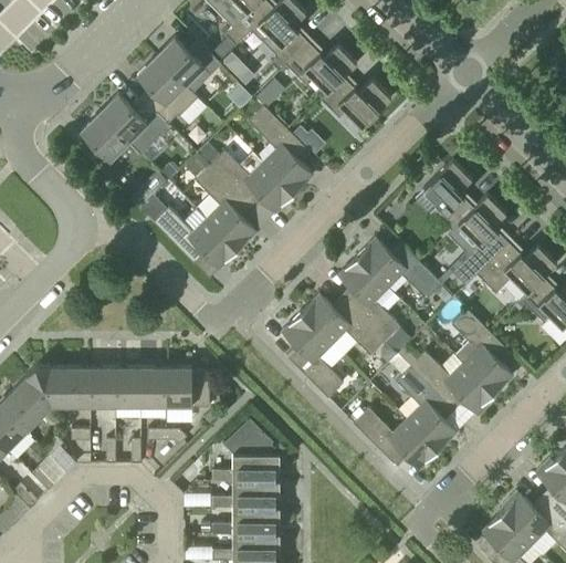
[(226,34),(236,44),(237,45),(251,30),(274,8),(273,8),(265,0),(206,0),(233,27),(226,34)]
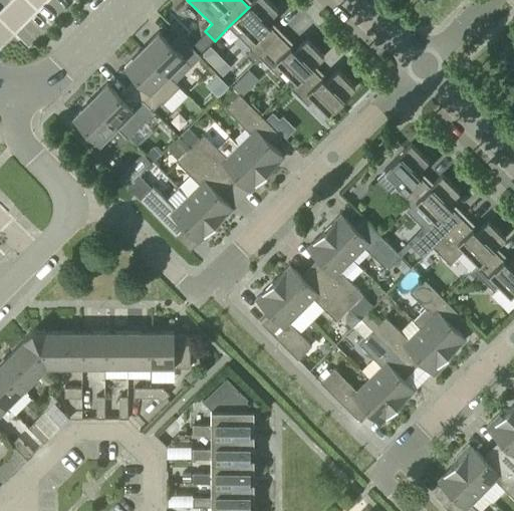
[(266,0),(255,0),(248,7),(249,7),(228,27),(252,51),(247,56),(254,64),(260,58),(280,38),(270,28),(272,27),(267,22),(278,12),(266,0)]
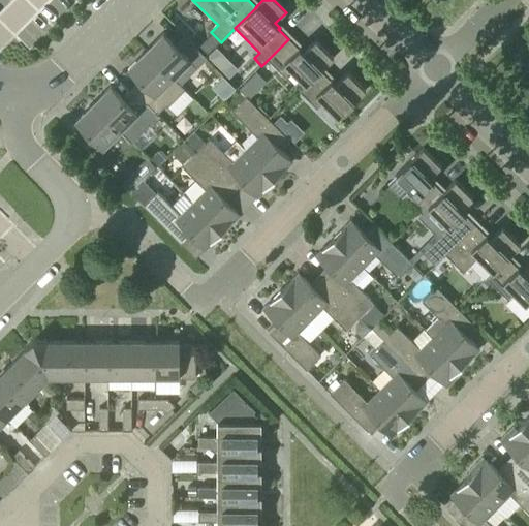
[(163,35),(147,53),(173,79),(189,63),(196,70),(208,60),(189,41),(179,51),(163,35)]
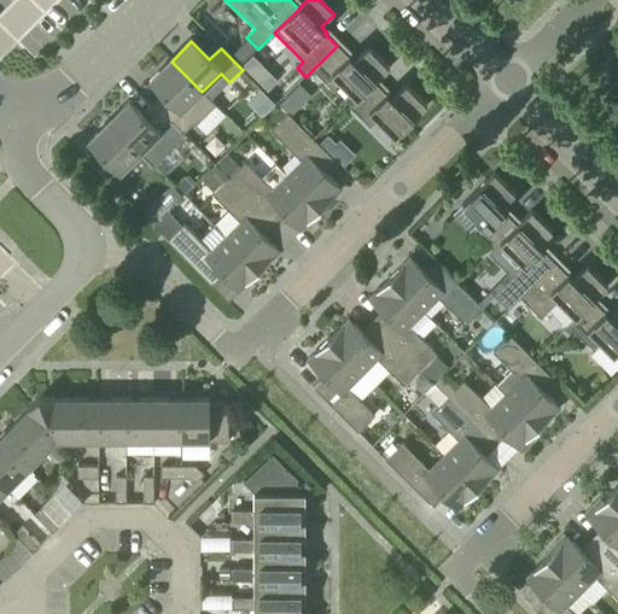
[(340,83),(359,100),(374,85),(375,85),(390,69),(369,48),(356,62),(350,57),(349,58),(337,46),(313,70),(333,92),(340,83)]
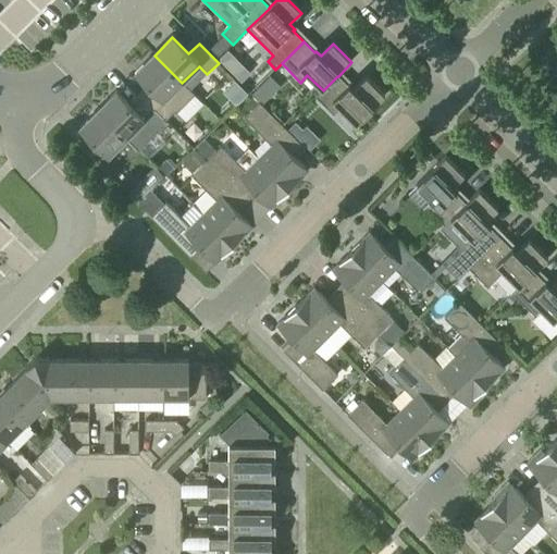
[(195,96),(182,83),(155,56),(136,73),(152,90),(143,99),(166,123),(168,123),(165,121),(175,111),(177,113),(195,96)]
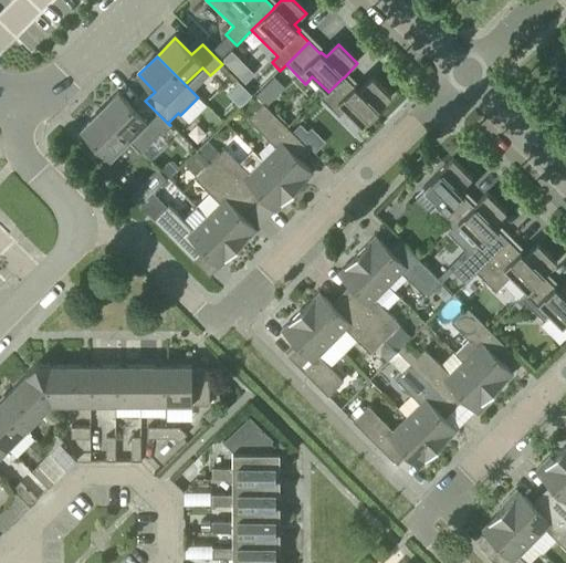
[(343,77),(328,92),(321,100),(339,118),(346,112),(363,127),(391,98),(373,79),(360,91),(355,86),(354,87),(344,77),(343,77)]
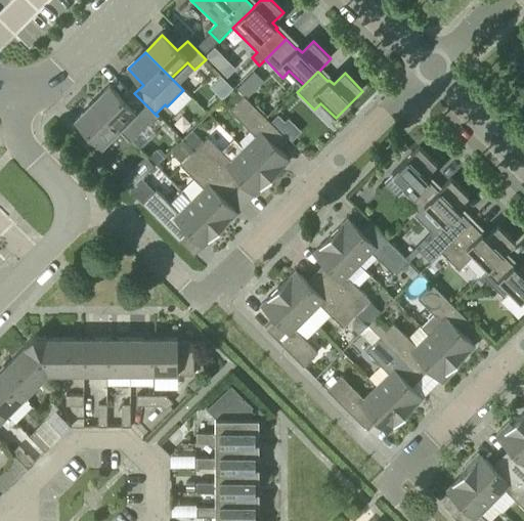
[(246,82),(237,90),(247,100),(256,91),(246,82)]
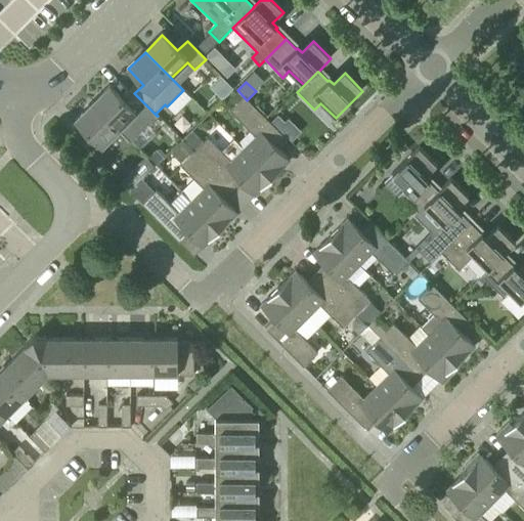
[(110,87),(93,104),(131,142),(157,116),(134,93),(126,102),(110,87)]
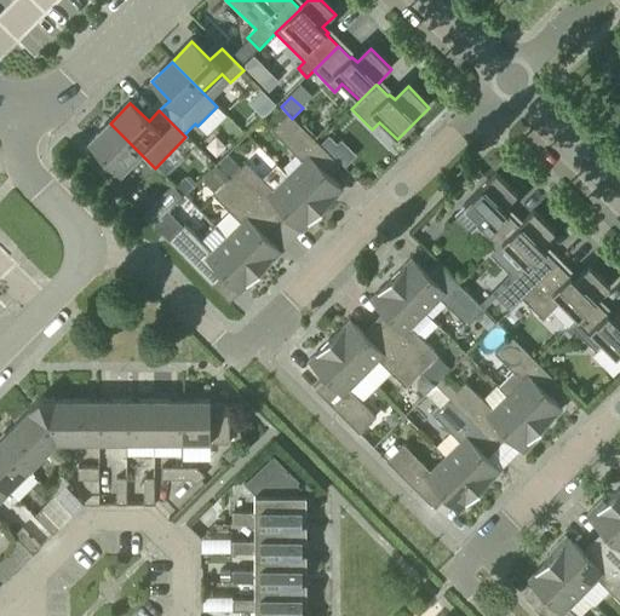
[(288,178),(322,212),(344,191),(326,174),(337,163),(290,116),(273,133),(303,163),(288,178)]
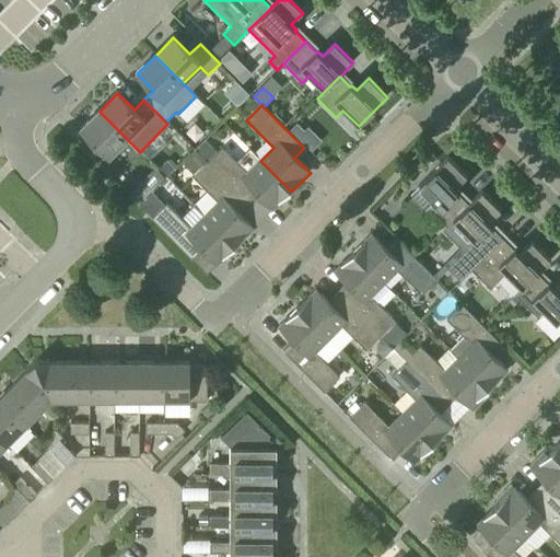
[(140,152),(100,112),(81,129),(97,146),(88,157),(107,176),(117,165),(121,171),(140,152)]
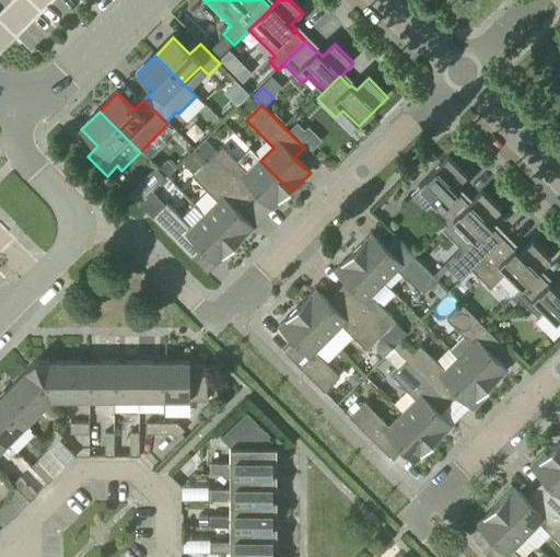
[(299,139),(305,132),(296,125),(290,131),(299,139)]
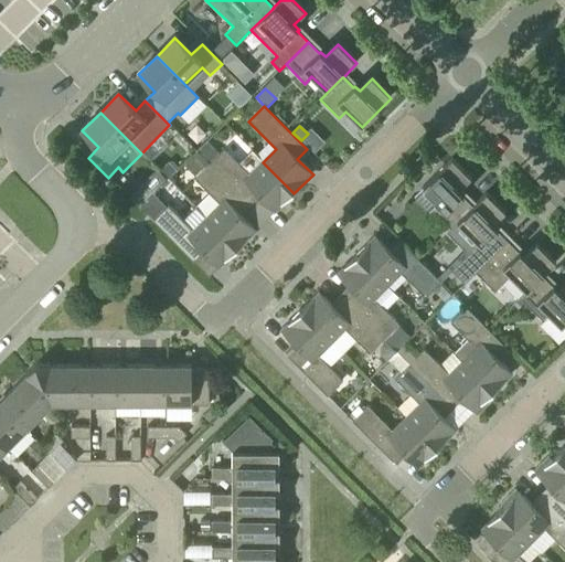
[(208,144),(198,154),(210,166),(220,156),(208,144)]
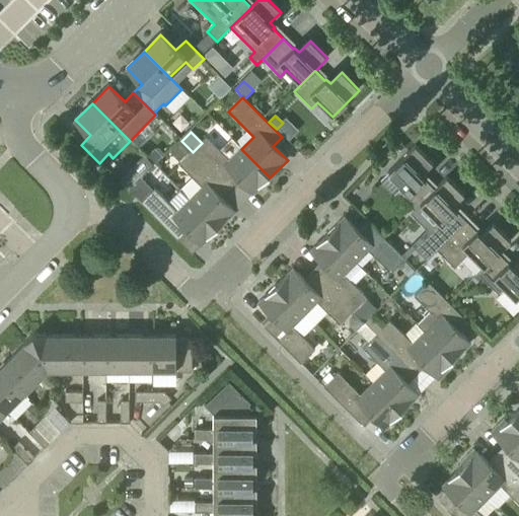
[(206,139),(202,143),(193,152),(230,189),(238,180),(252,196),(270,177),(241,149),(232,140),(219,152),(206,139)]
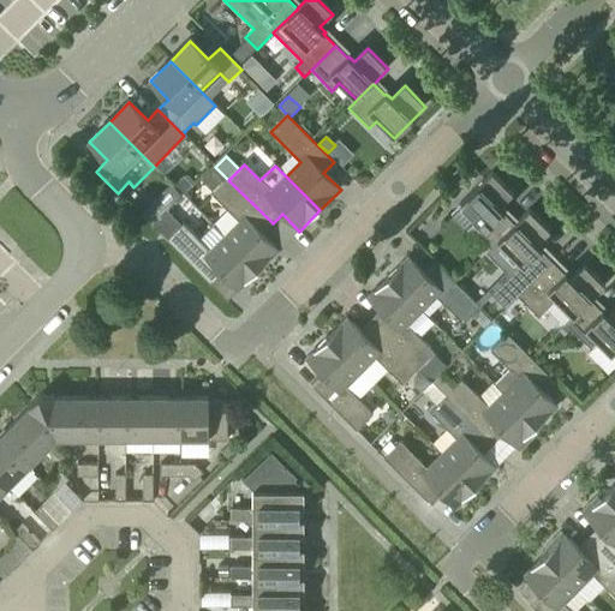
[(239,223),(225,238),(258,271),(280,251),(262,234),(273,223),(228,180),(215,167),(201,181),(214,195),(213,196),(239,223)]
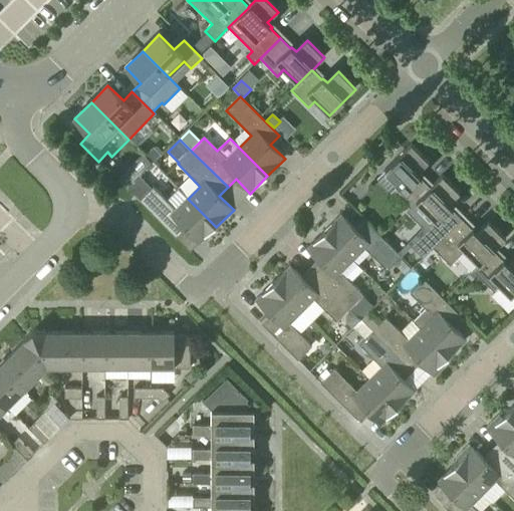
[(394,192),(411,209),(417,203),(431,189),(430,189),(421,179),(423,178),(418,173),(429,162),(412,145),(384,171),(400,186),(394,192)]
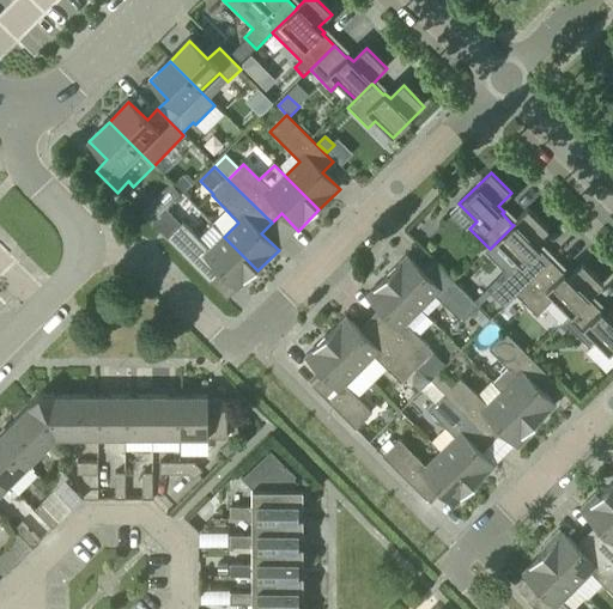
[(528,209),(513,225),(514,225),(497,242),(514,259),(507,266),(527,287),(551,262),(539,251),(541,249),(535,244),(548,231),(528,209)]
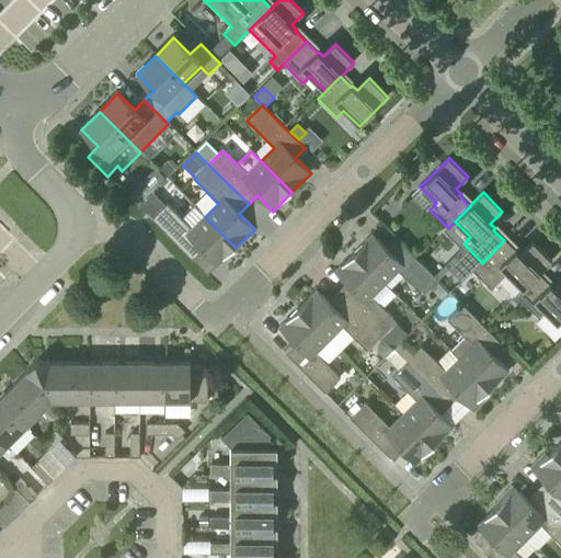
[(192,230),(181,219),(167,205),(152,220),(192,261),(202,251),(217,266),(236,248),(205,217),(192,230)]
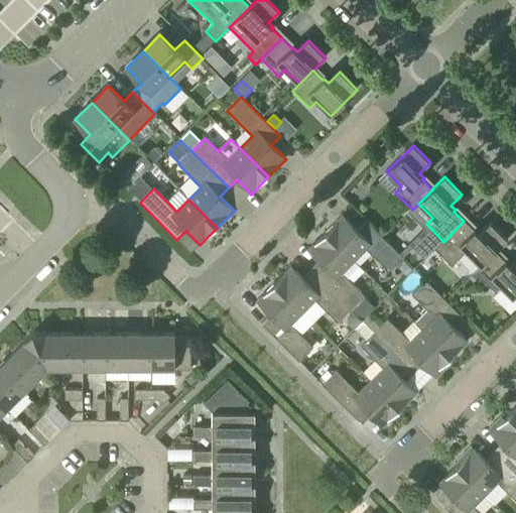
[(326,234),(354,262),(366,250),(389,273),(403,259),(366,222),(357,231),(343,217),(326,234)]
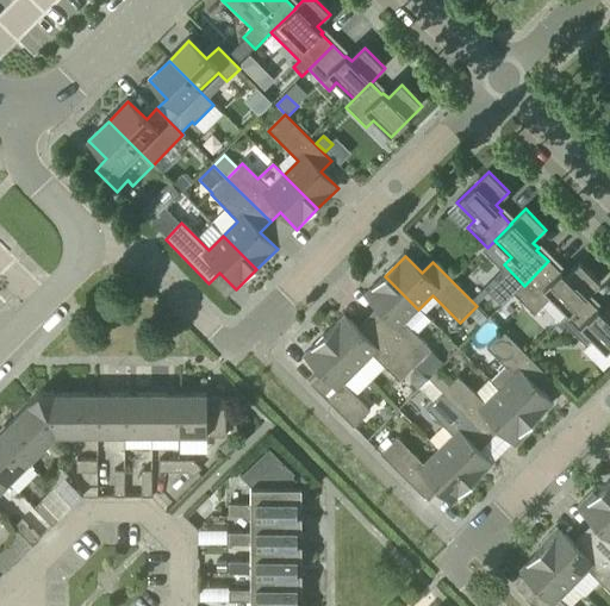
[(552,298),(570,314),(585,299),(586,299),(601,283),(580,263),(567,276),(561,272),(560,273),(548,261),(524,286),(514,295),(534,316),(552,298)]
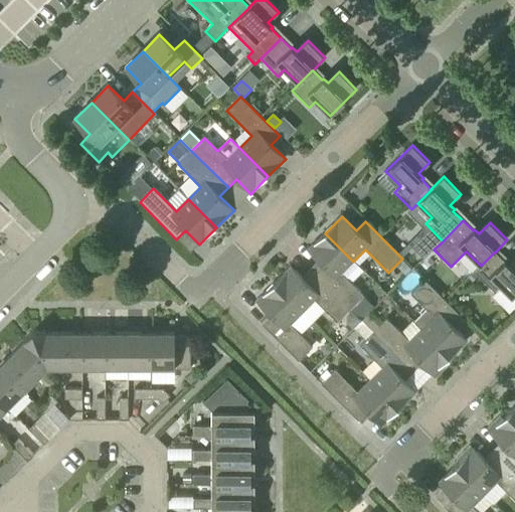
[(322,265),(314,274),(350,310),(364,297),(341,274),(353,262),(325,233),(308,250),(322,265)]
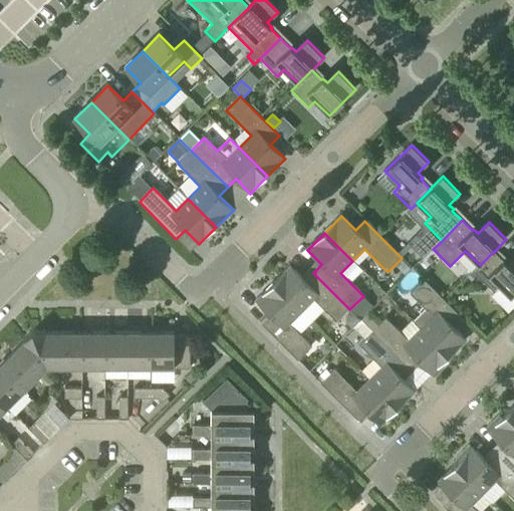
[(503,261),(494,252),(493,252),(480,265),(473,272),(494,293),(500,286),(513,300),(513,259),(509,264),(504,260),(503,261)]
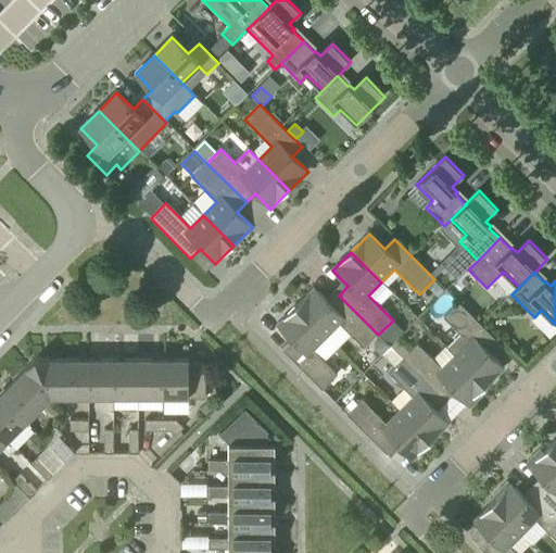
[(364,350),(378,335),(339,296),(329,304),(314,289),(295,308),(326,338),(339,325),(364,350)]
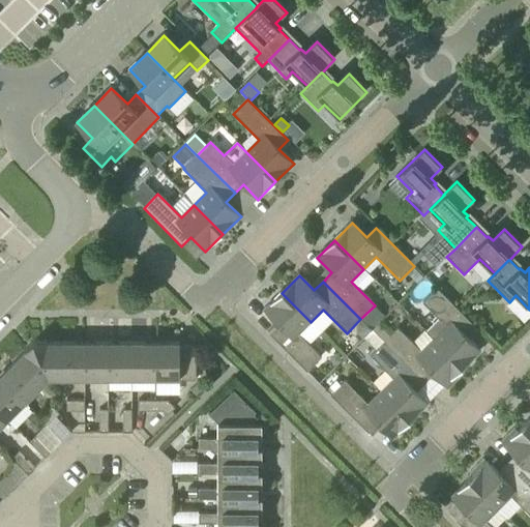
[(446,327),(434,340),(463,369),(480,351),(466,337),(475,327),(437,290),(423,303),(446,327)]
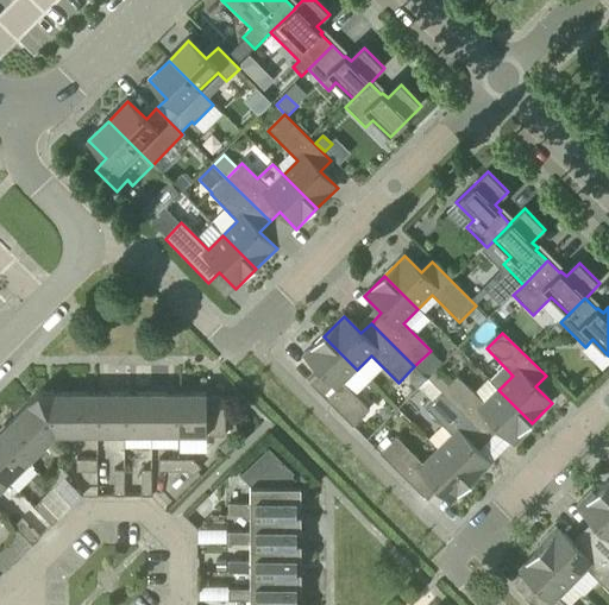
[(352,428),(369,411),(343,385),(357,370),(324,336),(303,357),(320,373),(308,385),(352,428)]
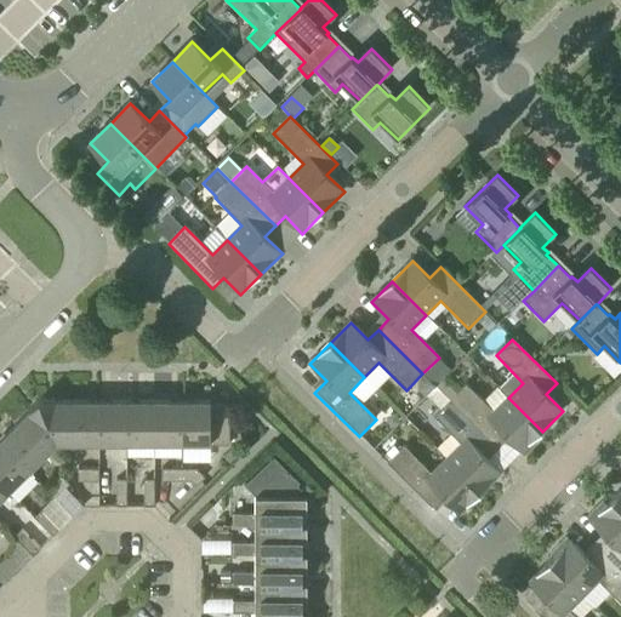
[(440,359),(425,375),(436,387),(453,371),(440,359)]
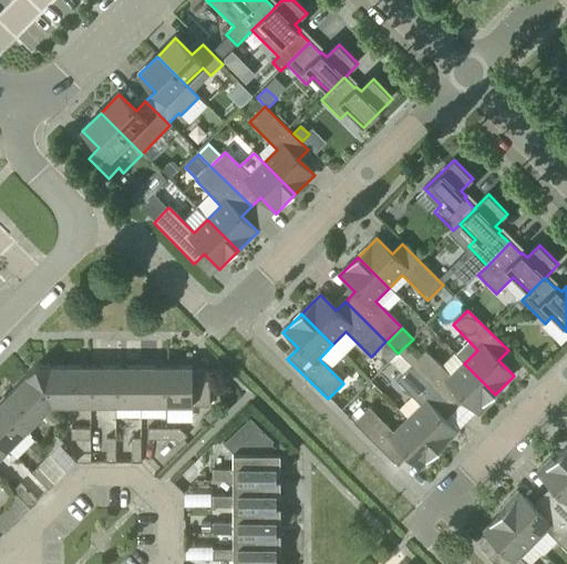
[(494,402),(491,399),(495,395),(464,363),(451,377),(425,352),(411,367),(452,408),(461,398),(480,417),(494,402)]
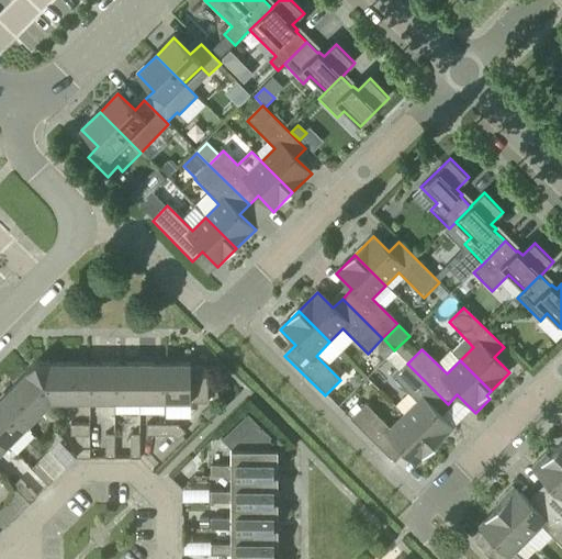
[(395,350),(385,360),(398,372),(407,364),(395,350)]
